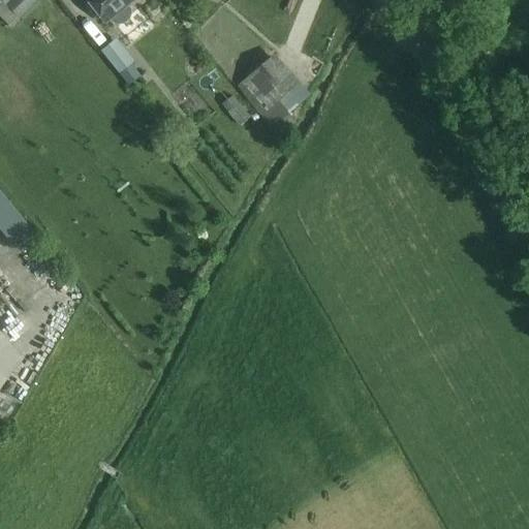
[(18,0),(9,8),(19,18),(35,0),(18,0)]
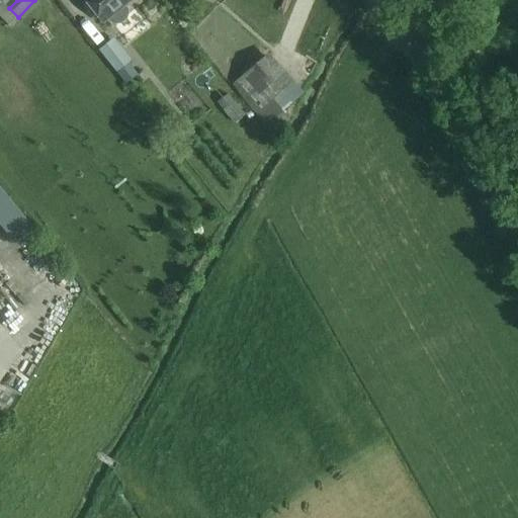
[(84,0),(102,21),(106,18),(109,22),(114,24),(119,23),(125,18),(127,13),(127,8),(124,4),(128,0),(84,0)]
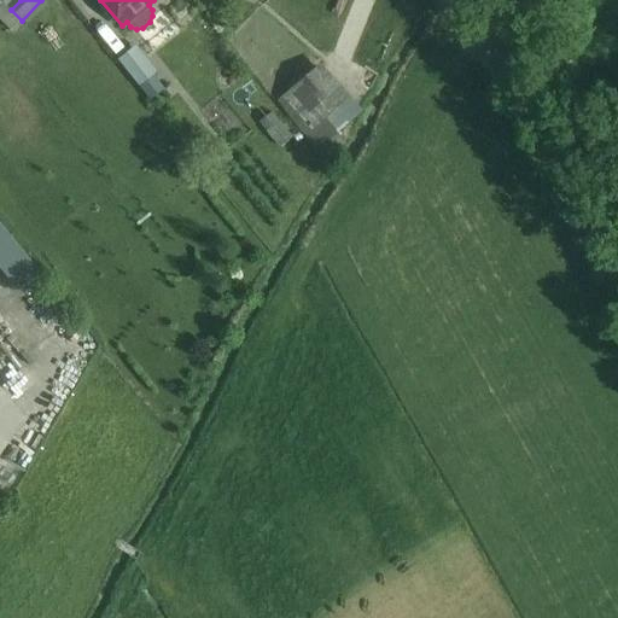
[(139,86),(157,71),(135,44),(117,58),(139,86)]
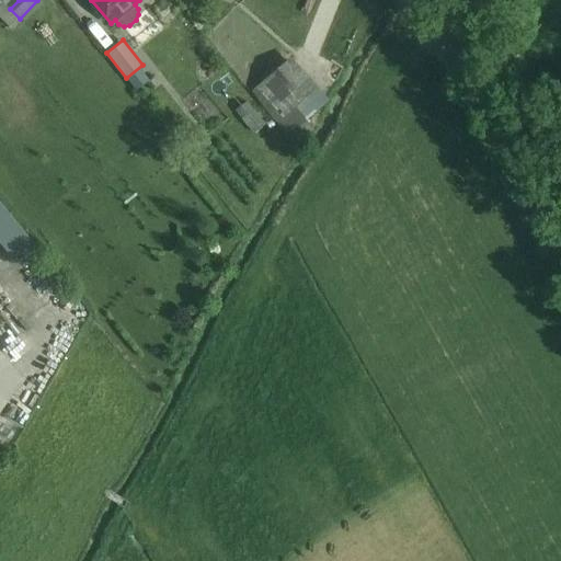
[(284,63),(258,86),(284,115),(310,92),(284,63)]
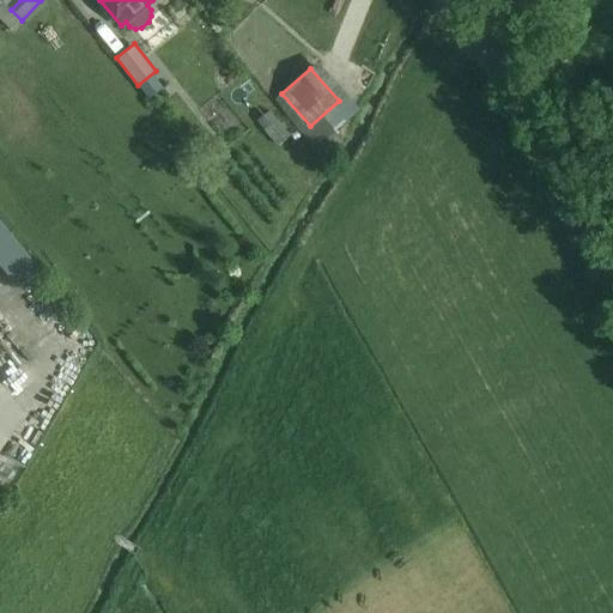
[(277,145),(289,135),(268,111),(258,121),(277,145)]
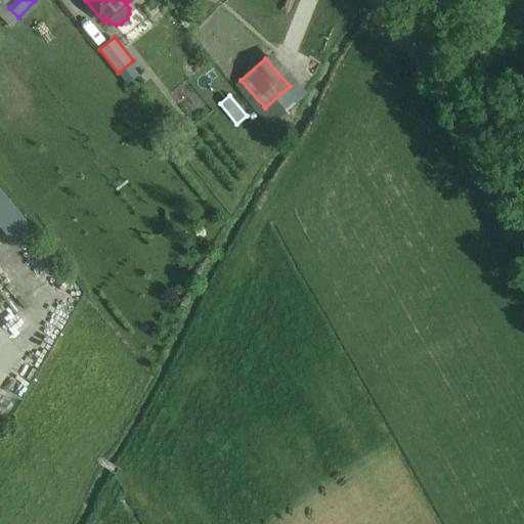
[(0,288),(7,300),(17,295),(8,277),(0,281),(0,288)]
